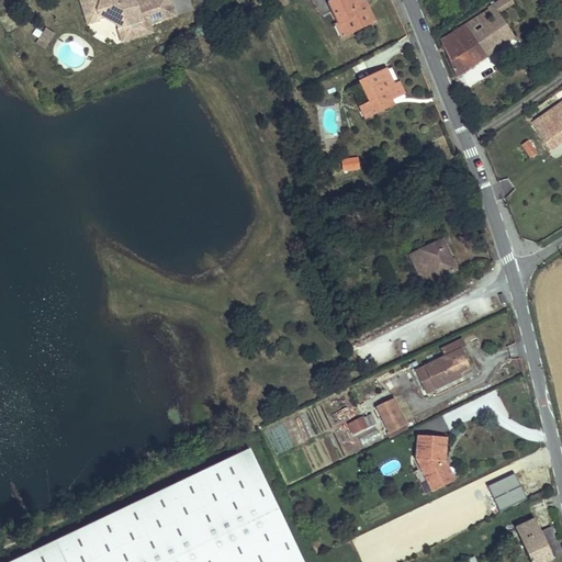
[(157,11),(154,0),(78,0),(83,14),(101,9),(112,14),(117,33),(147,23),(145,15),(157,11)]
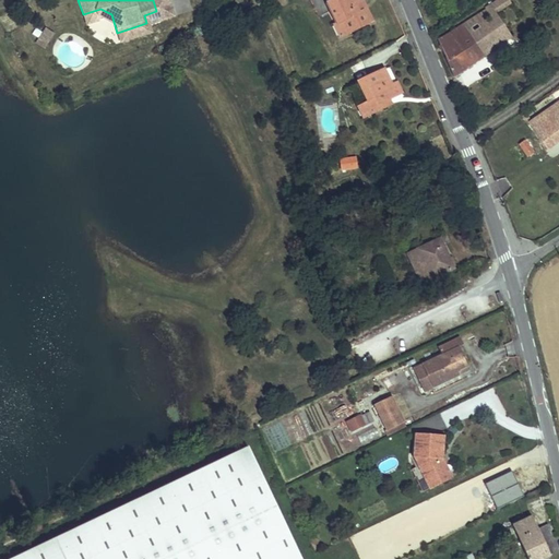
[(169,7),(167,0),(153,0),(156,11),(169,7)]
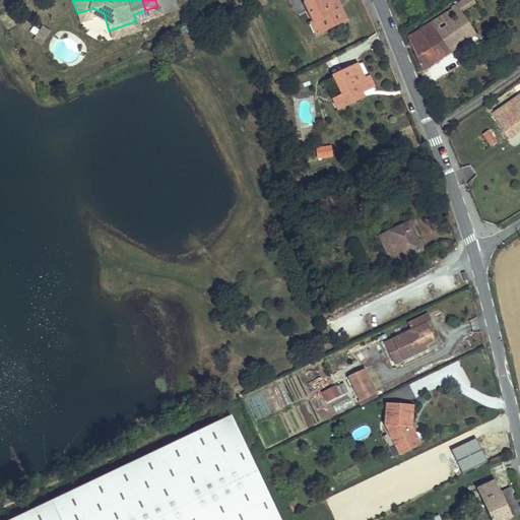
[(309,28),(335,15),(327,0),(298,0),(306,15),(303,16),(309,28)]
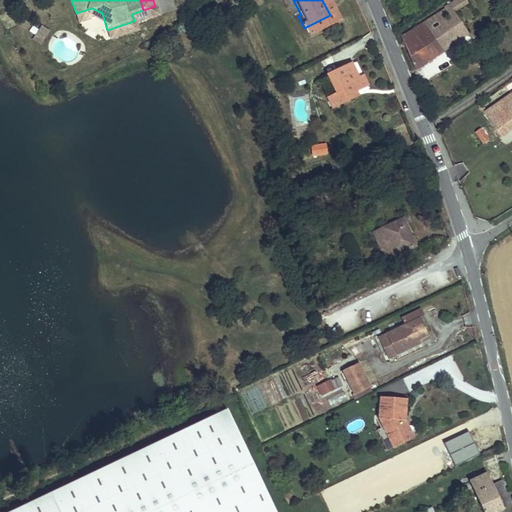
[(322,0),(330,15),(336,12),(330,0),(322,0)]
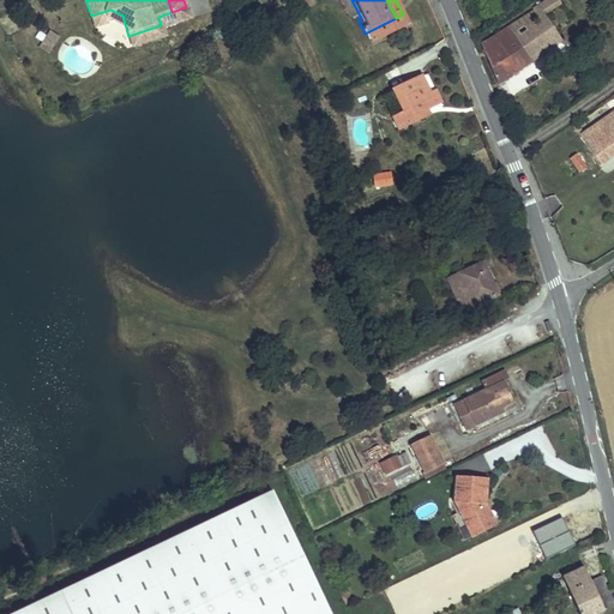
[(497,83),(546,50),(528,24),(542,14),(560,2),(558,0),(545,0),(533,8),(533,11),(481,43),(497,83)]
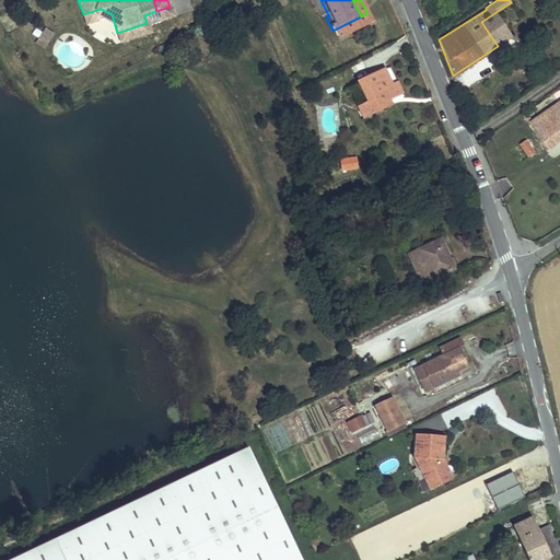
[(481,22),(498,46),(510,37),(494,13),(481,22)]
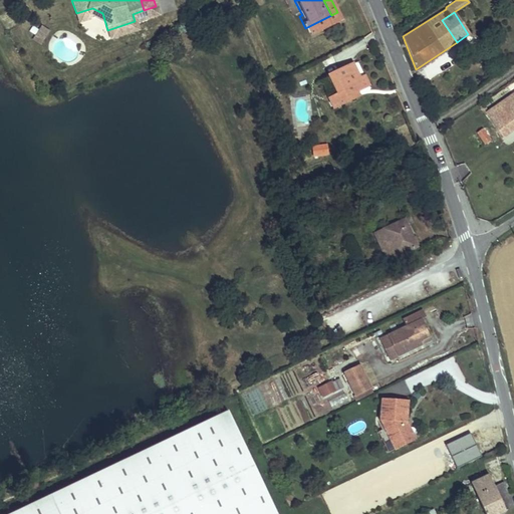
[(40,30),(45,22),(38,17),(33,25),(40,30)]
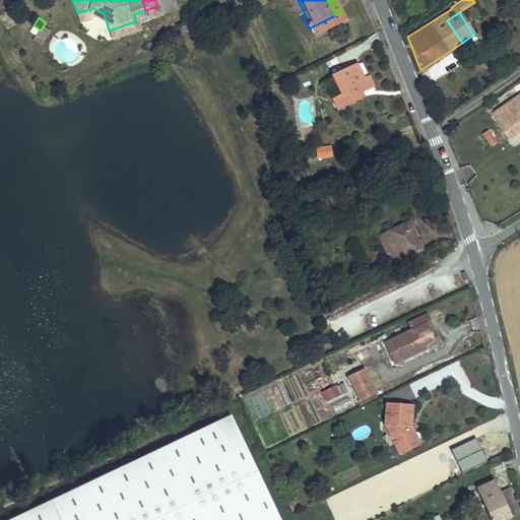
[(41,30),(34,25),(29,30),(37,36),(41,30)]
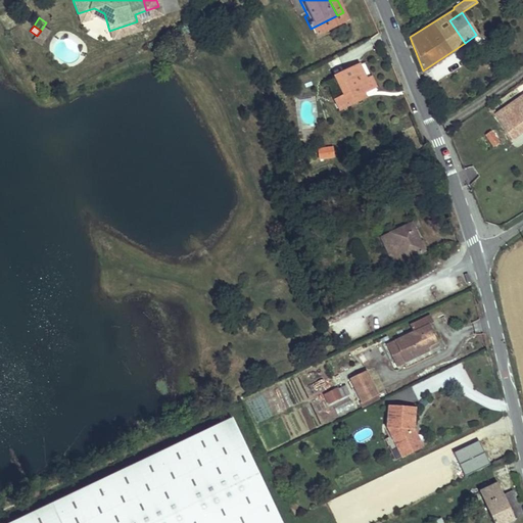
[(351,92),(362,87),(358,78),(361,77),(352,59),(325,73),(335,94),(327,98),(331,105),(352,95),(351,92)]
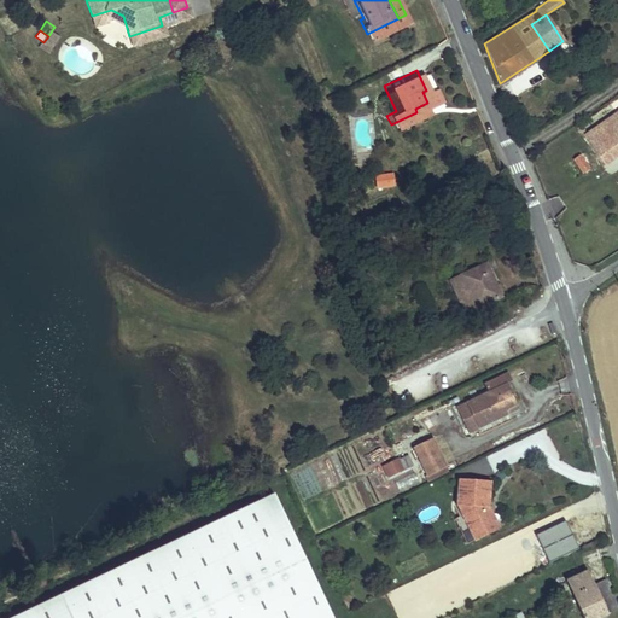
[(427,103),(438,98),(433,87),(426,91),(423,92),(427,103)]
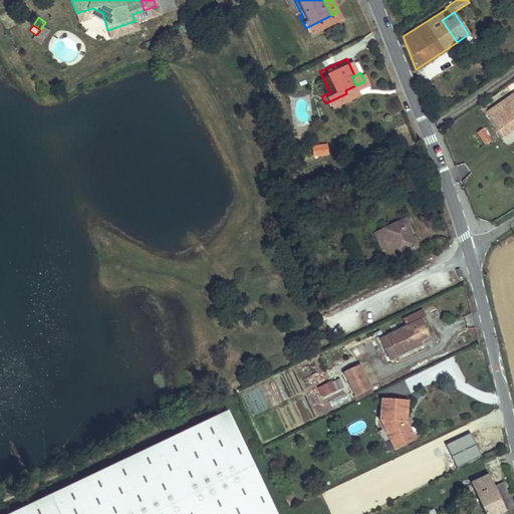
[(513,82),(481,105),(502,138),(513,129),(513,82)]
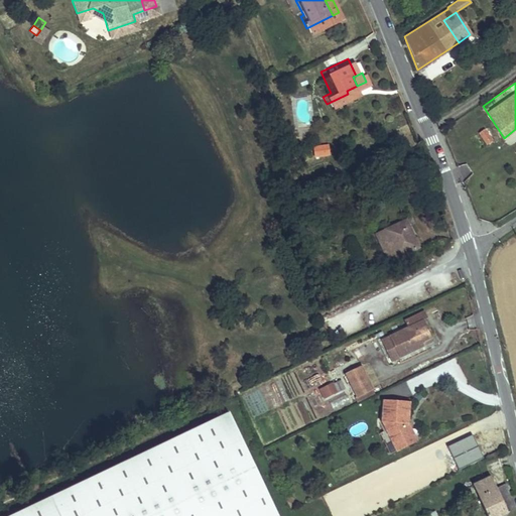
[(486,130),(481,134),(488,145),(493,141),(486,130)]
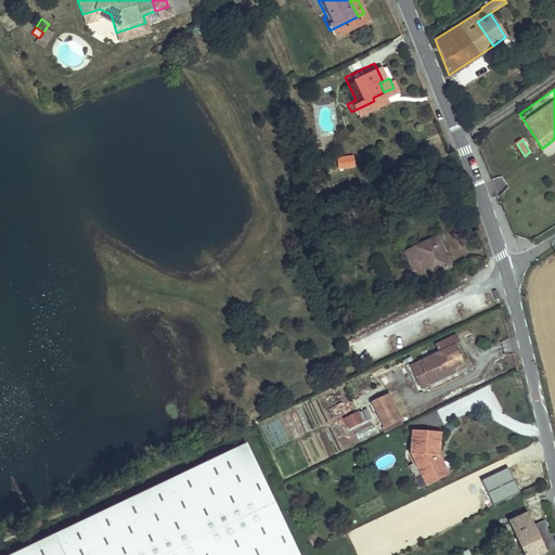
[(449,255),(435,226),(412,236),(402,241),(416,271),(426,267),(449,255)]
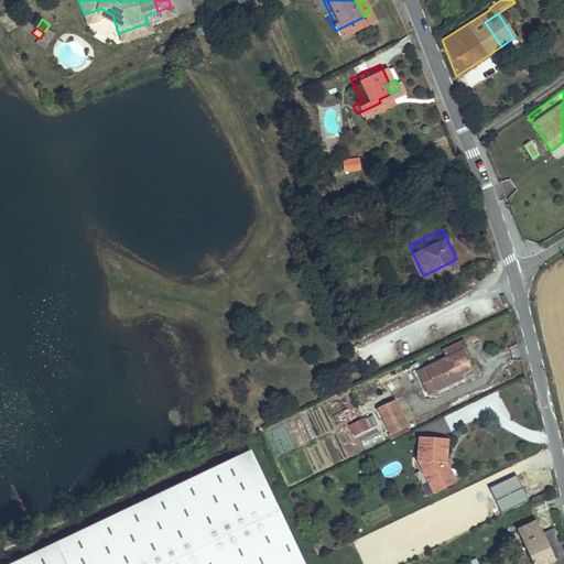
[(426,391),(462,373),(458,368),(470,361),(461,344),(414,367),(426,391)]
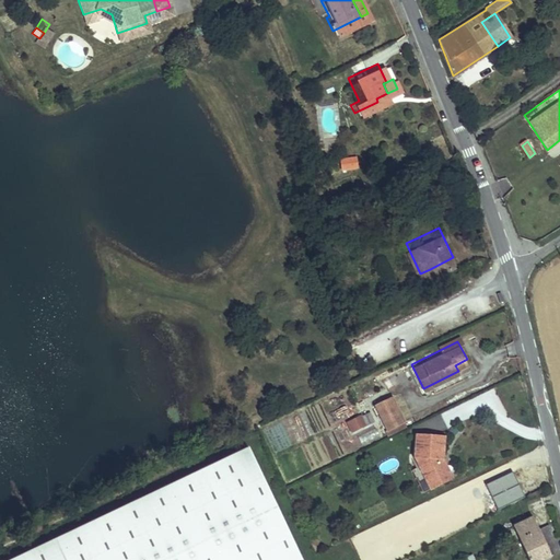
[(458,371),(469,365),(467,359),(455,365),(458,371)]
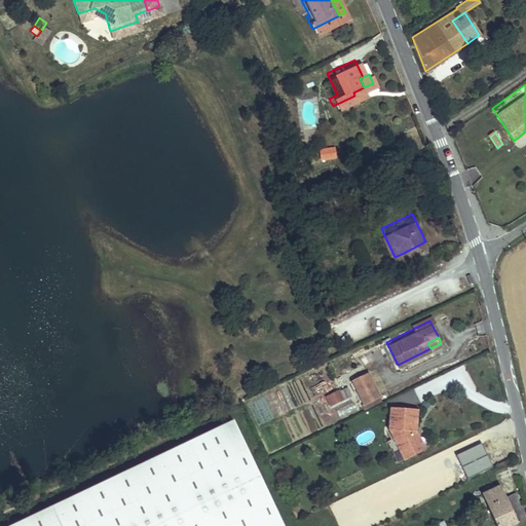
[(349,375),(360,398),(375,389),(365,368),(349,375)]
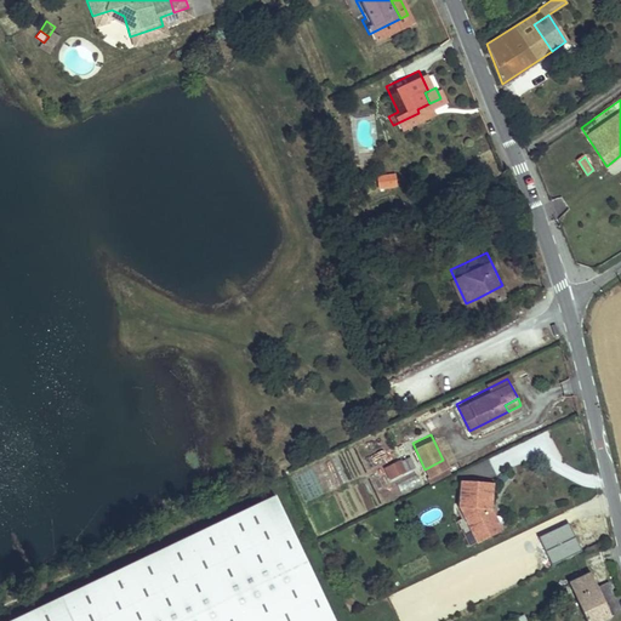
[(388,482),(415,471),(410,456),(382,467),(388,482)]
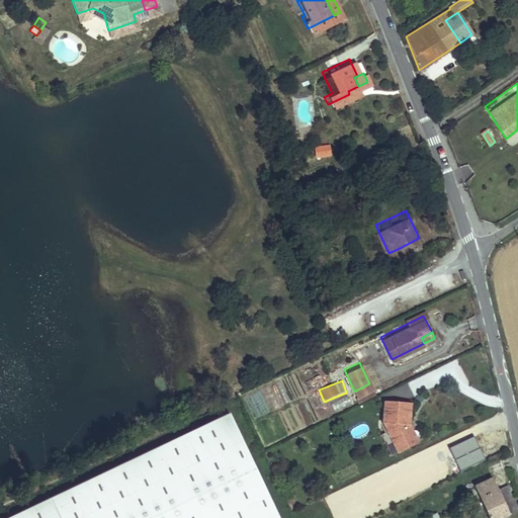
[(371,389),(369,383),(354,392),(356,396),(371,389)]
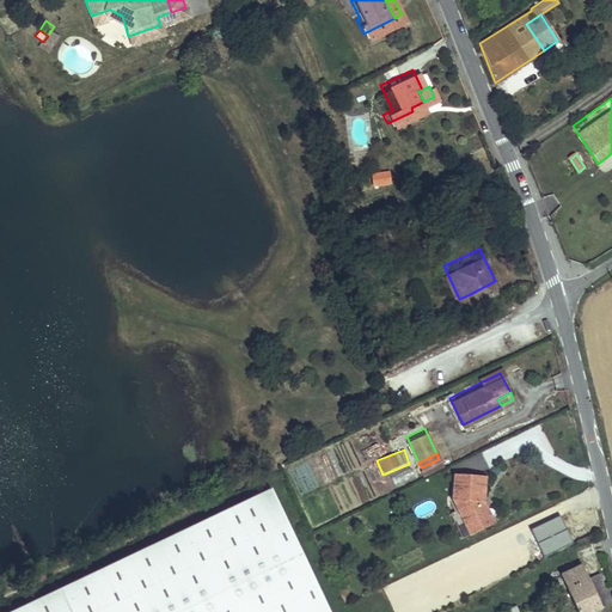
[(483,491),(484,471),(453,472),(453,495),(471,531),(495,518),(483,491)]
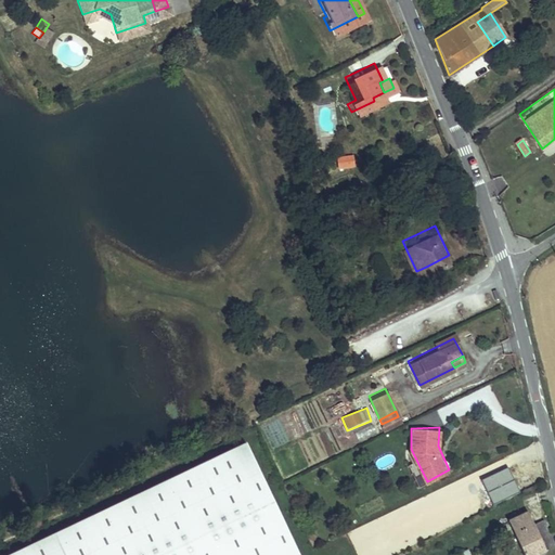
[(300,554),(247,443),(13,554),(300,554)]
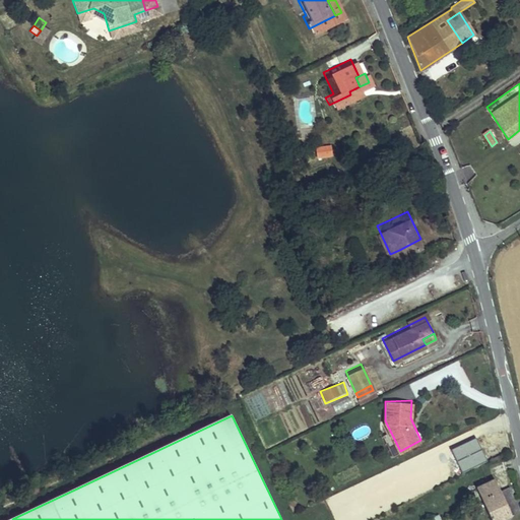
[(503,434),(499,425),(481,434),(486,442),(503,434)]
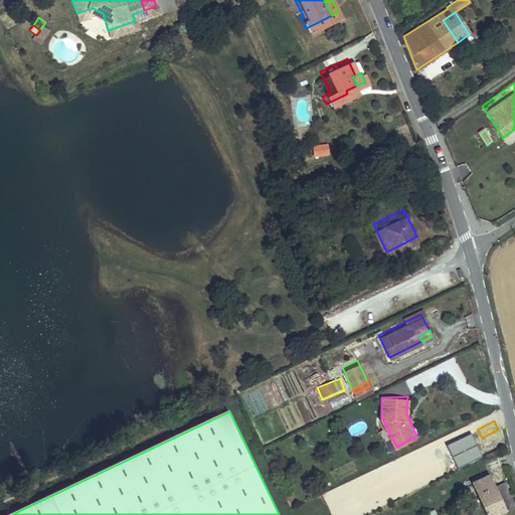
[(462,482),(477,514),(500,502),(498,498),(505,494),(495,474),(489,477),(483,464),(450,480),(453,487),(462,482)]
